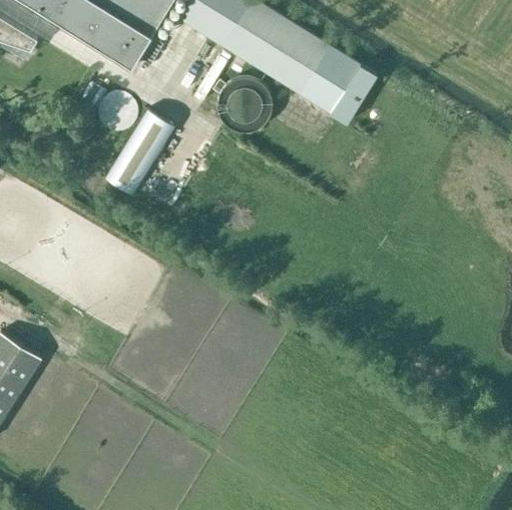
[(17,0),(130,71),(174,0),(17,0)]
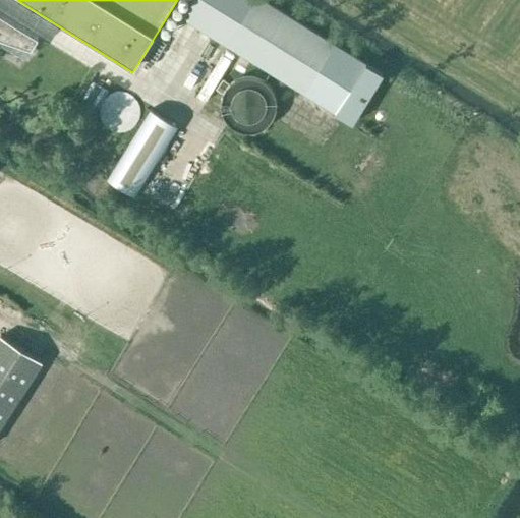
[(195,0),(183,21),(283,83),(352,126),(353,125),(384,77),(260,0),(195,0)]
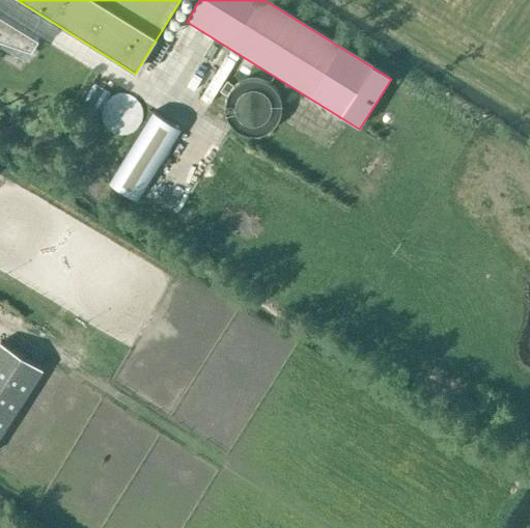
[(0,17),(0,43),(32,54),(39,43),(0,17)]
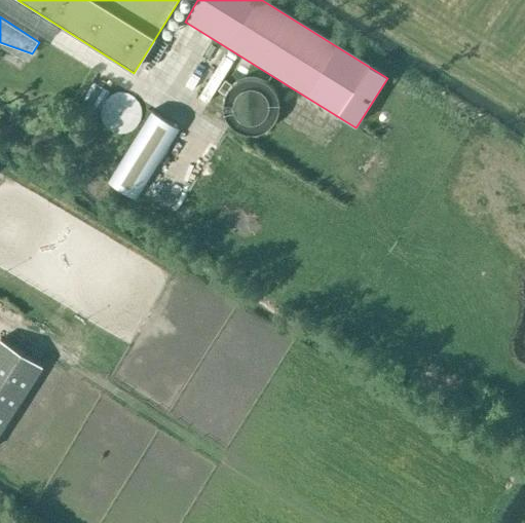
[(247,82),(226,101),(249,125),(269,108),(247,82)]
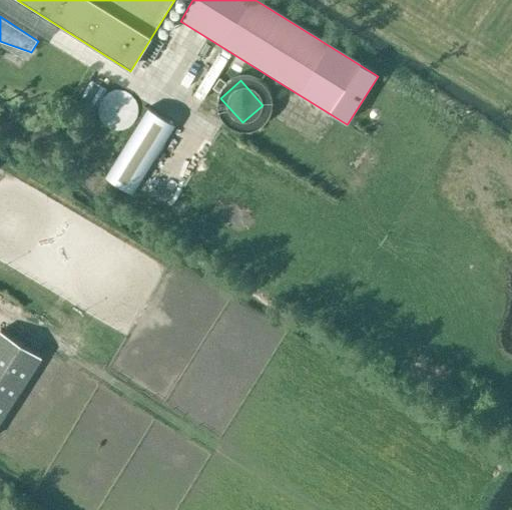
[(92,113),(116,132),(138,105),(114,87),(92,113)]
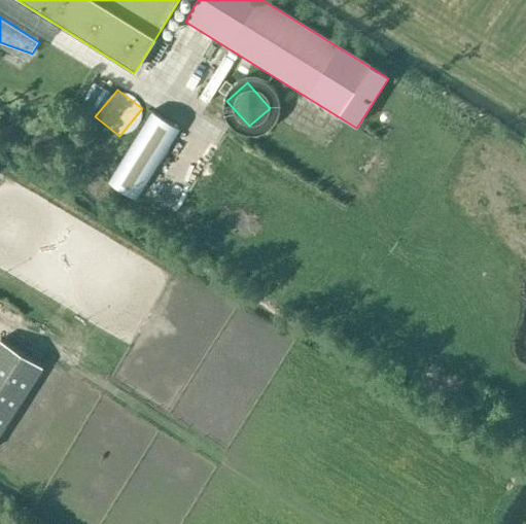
[(136,201),(180,131),(152,114),(109,184),(136,201)]
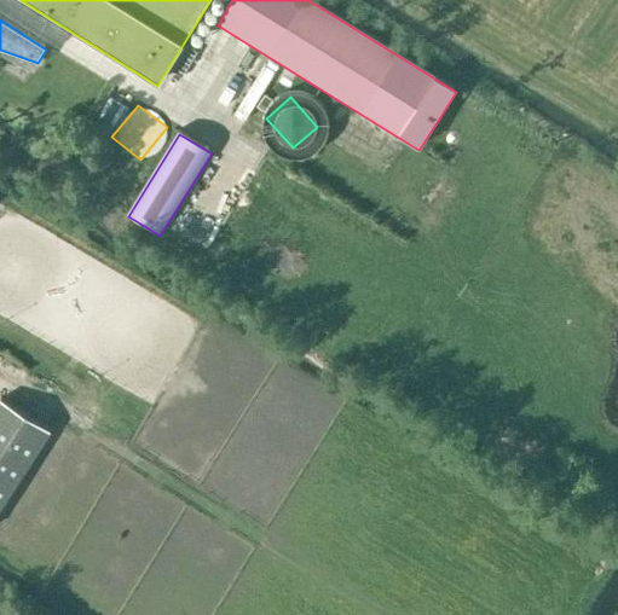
[(206,233),(231,232),(231,210),(206,210),(206,233)]
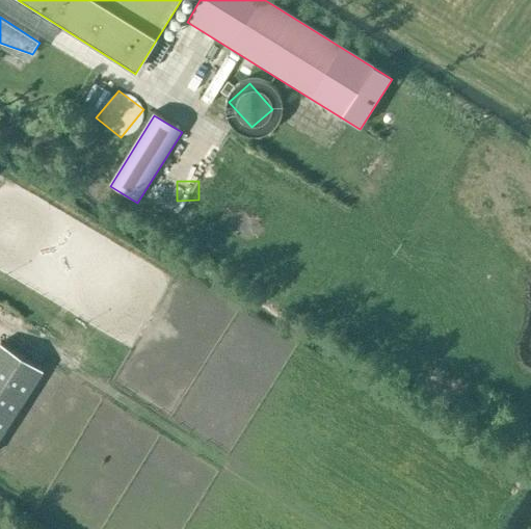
[(0,440),(44,372),(1,345),(0,346),(0,440)]
